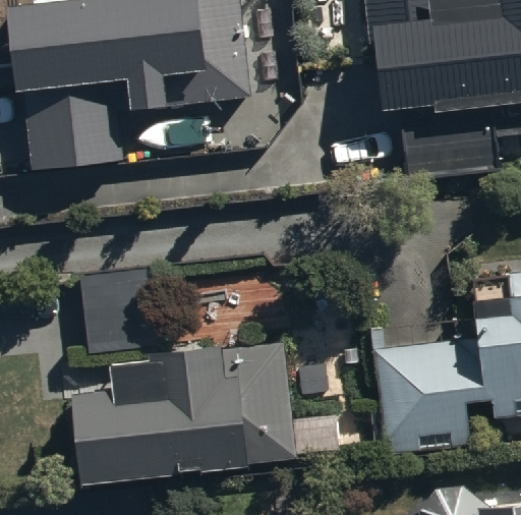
[(5,0),(15,88),(21,87),(31,165),(127,154),(122,108),(253,93),(242,0),(5,0)]
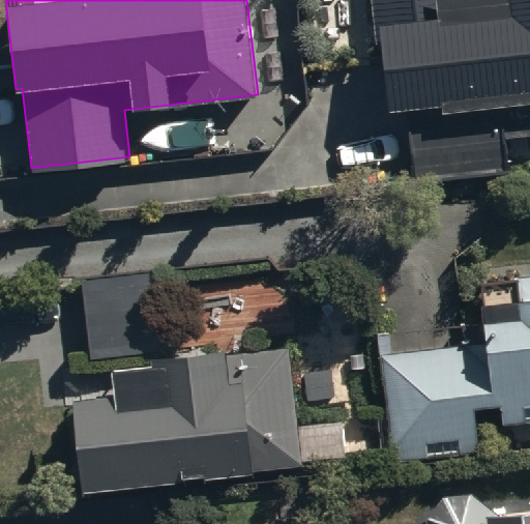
[(371,0),(375,45),(380,44),(385,122),(408,120),(412,180),(509,172),(506,139),(529,137),(529,0),(371,0)]
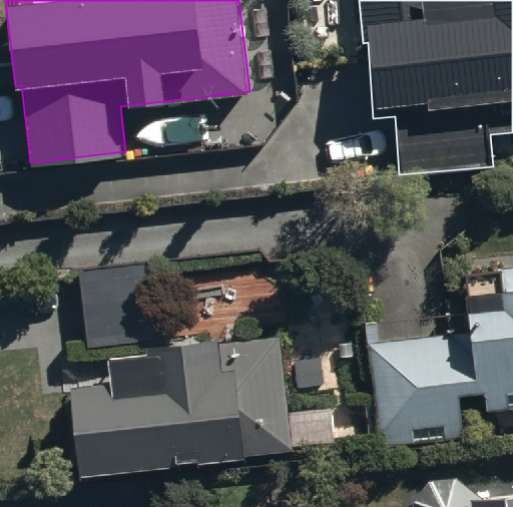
[(78,269),(86,347),(161,340),(153,262),(78,269)]
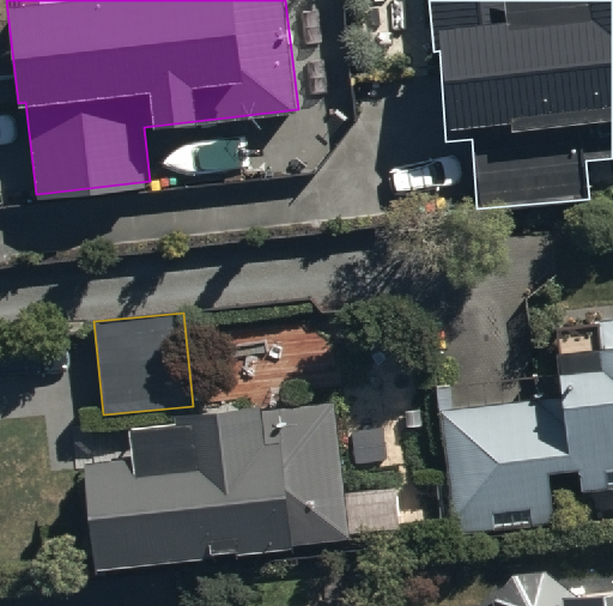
[(580,489),(612,486),(612,316),(599,319),(599,332),(558,335),(559,356),(557,356),(559,401),(441,410),(437,410),(445,532),(553,525),(550,478),(578,477),(580,489)]
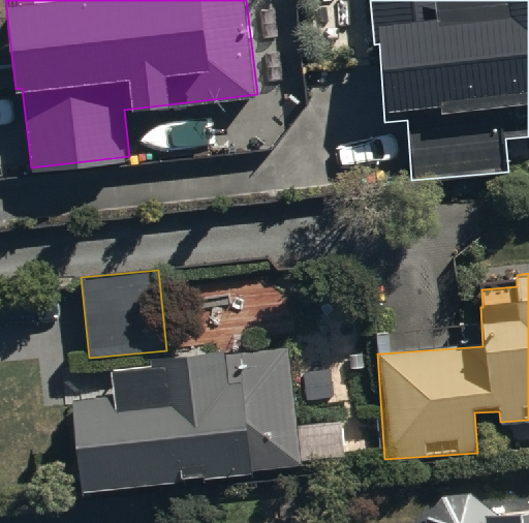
[(72,404),(81,497),(254,482),(253,471),(300,467),(288,346),(154,359),(155,371),(113,374),(115,400),(72,404)]
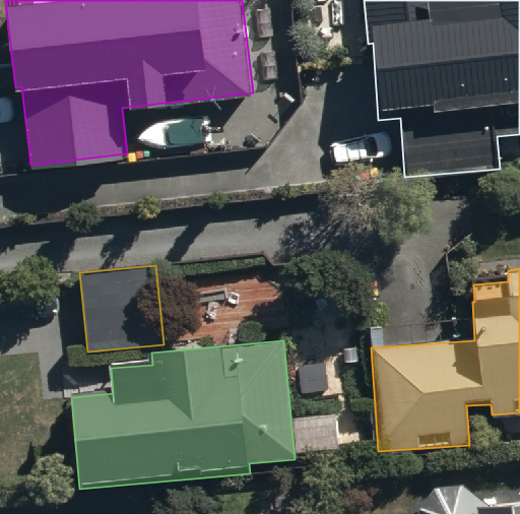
[(480,496),(466,484),(434,487),(416,506),(417,513),(519,513),(519,502),(481,506),(480,496)]
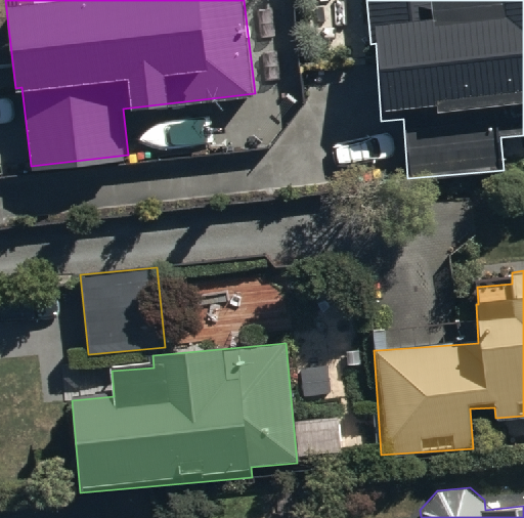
All buildings are outlined.
